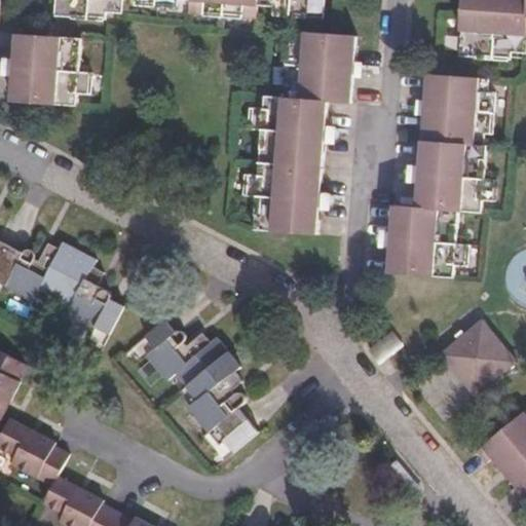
[(107,12),(123,14),(123,0),(136,0),(136,4),(179,7),(179,0),(191,0),(191,13),(259,17),(259,6),(274,7),(273,15),(326,19),(326,0),(57,0),(57,16),(106,20),(107,12)]
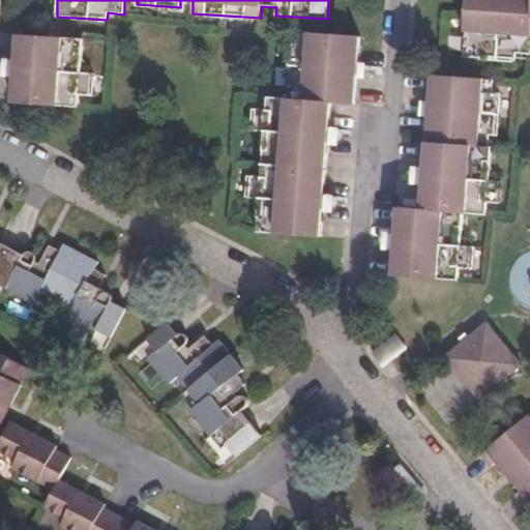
[(529,0),(469,0),(464,57),(516,60),(516,54),(529,54),(529,0)]
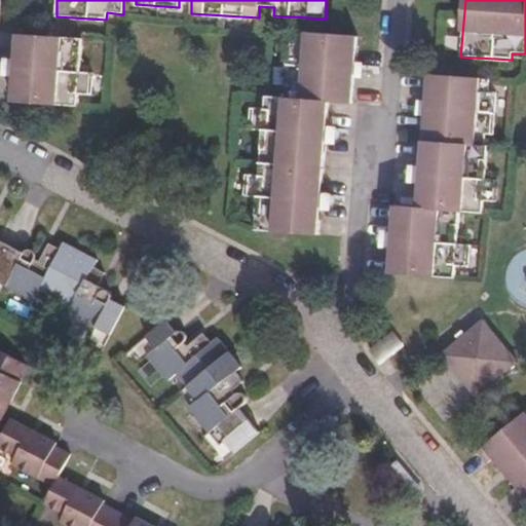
[(295,86),(294,98),(267,97),(266,109),(254,109),(252,130),(263,130),(260,176),(249,175),(248,196),(259,197),(258,230),(322,233),(324,199),(324,195),(324,192),(329,134),(329,129),(329,125),(331,100),(353,102),(355,70),(355,67),(357,63),(358,36),(298,33),(298,44),(290,44),(287,85),(295,86)]
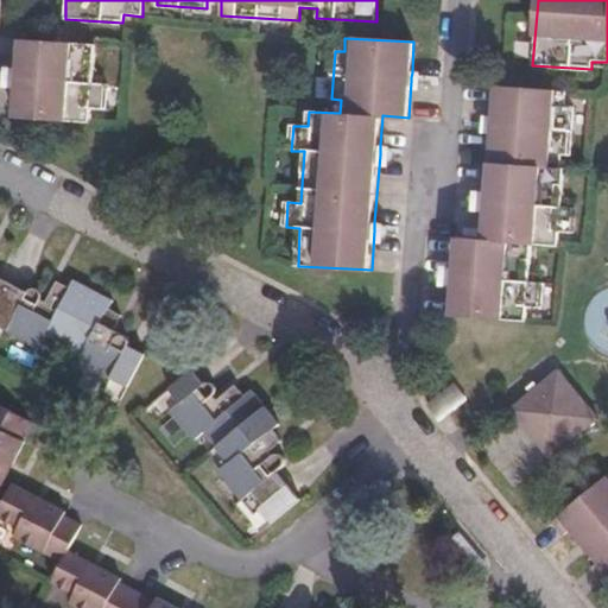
[(20,84),(18,118),(90,122),(92,108),(107,109),(109,84),(93,83),(96,45),(24,39),(20,77),(20,81),(20,84)]
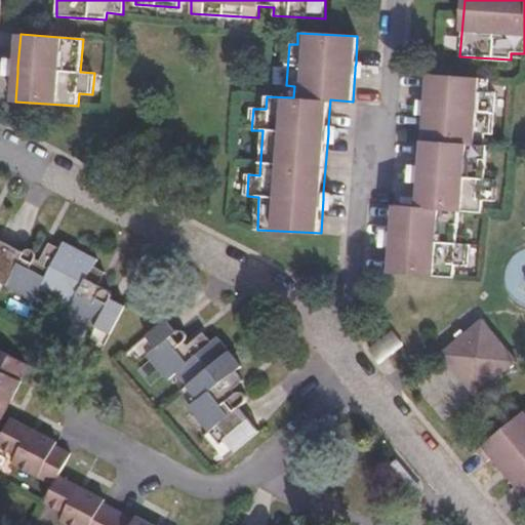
[(485,178),(487,146),(485,146),(485,134),(492,134),(495,92),(488,91),(489,79),(430,75),(428,105),(427,109),(427,111),(422,172),(421,176),(421,179),(419,207),(397,205),(395,238),(395,241),(394,244),(392,274),(454,278),(455,266),(468,267),(470,244),(458,243),(460,211),(483,212),(484,201),(495,201),(496,179),(485,178)]
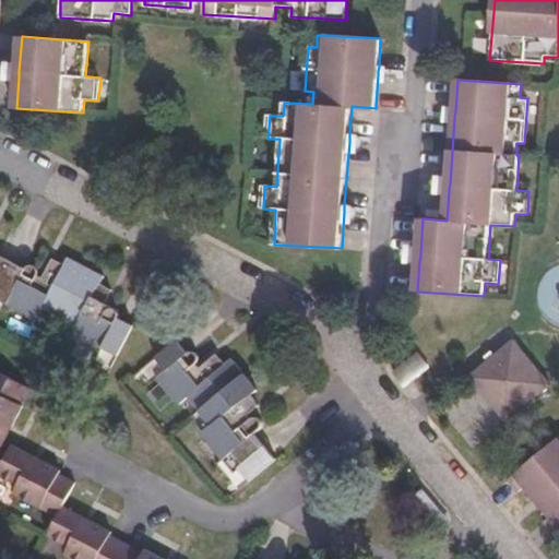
[(0,297),(9,302),(37,317),(38,316),(43,307),(60,316),(76,324),(72,332),(71,334),(100,351),(103,346),(117,354),(133,324),(120,318),(120,314),(120,309),(117,306),(106,300),(113,288),(102,282),(105,274),(69,256),(66,262),(54,257),(43,275),(36,273),(38,270),(38,265),(35,263),(33,262),(30,263),(26,265),(24,271),(0,258),(0,297)]
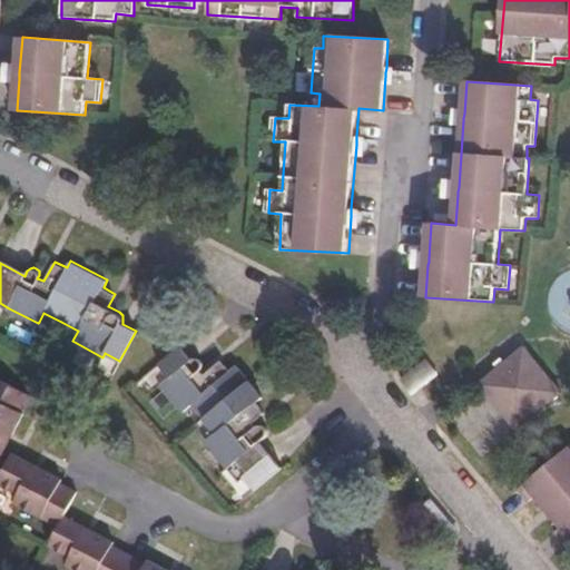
[(216,431),(209,436),(207,439),(228,465),(241,479),(244,475),(254,488),(282,465),(261,441),(264,439),(265,436),(266,433),(266,429),(264,426),(261,425),(256,425),(253,420),(264,411),(256,401),(262,396),(235,364),(228,370),(219,359),(203,373),(199,369),(202,367),(203,364),(203,362),(200,359),(197,356),(195,356),(190,357),(182,345),(160,363),(170,375),(160,383),(161,384),(183,410),(186,409),(193,402),(205,418),(216,431)]
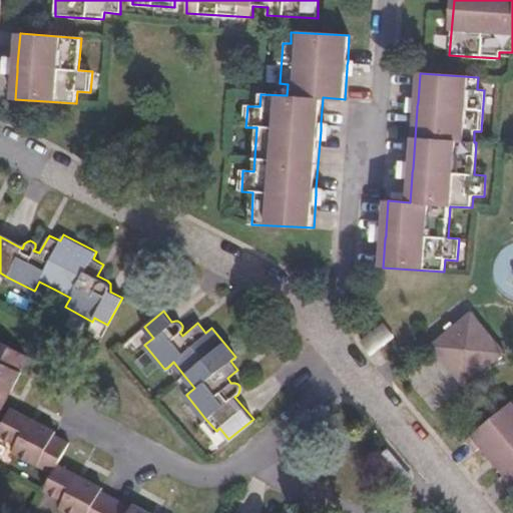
[(453,327),(431,345),(465,386),(506,353),(472,312),(453,327)]
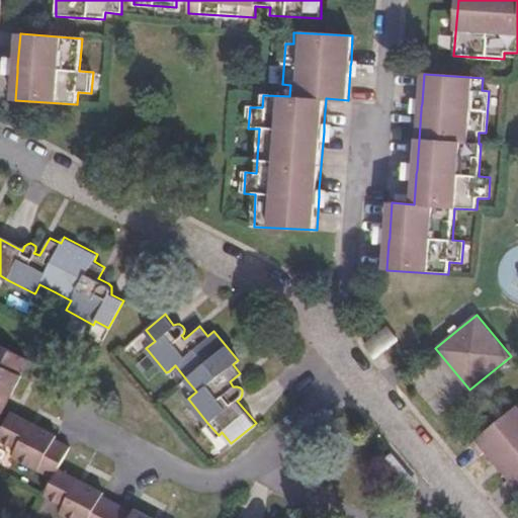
[(0,345),(0,413),(9,397),(20,375),(16,372),(24,357),(0,345)]
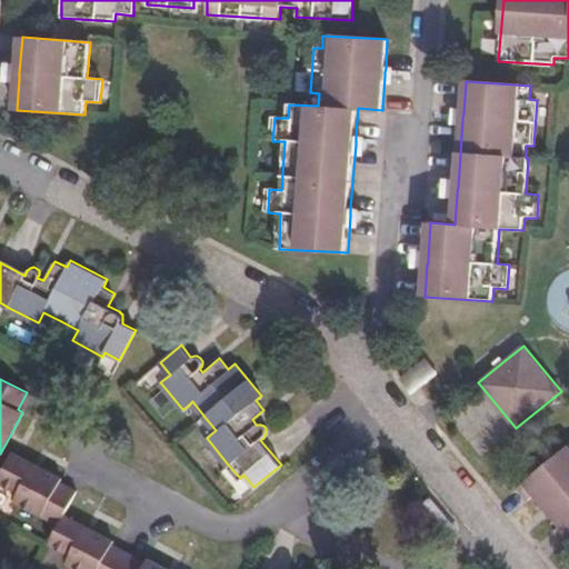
[(197,422),(209,436),(216,430),(205,417),(197,422)]
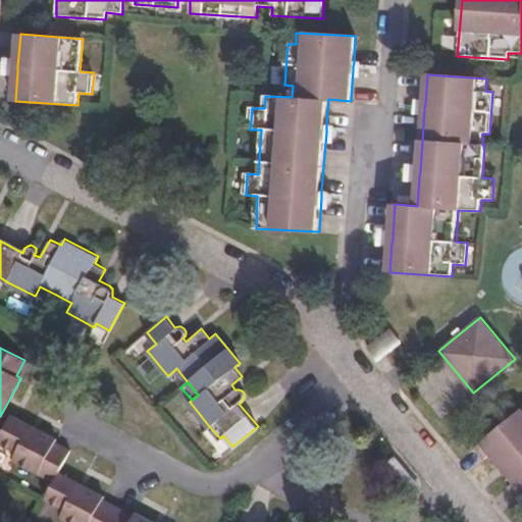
[(521,496),(521,407),(476,447),(485,458),(489,455),(502,468),(514,482),(509,487),(519,499),(521,496)]
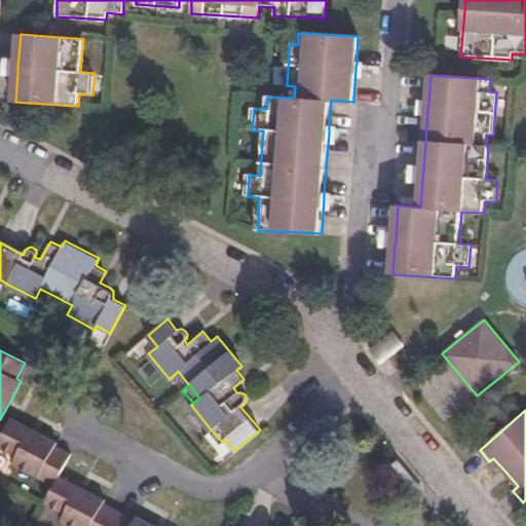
[(53,484),(58,476),(63,466),(70,453),(58,446),(55,445),(55,444),(57,441),(34,429),(10,418),(3,431),(0,438),(0,446),(4,449),(15,454),(12,460),(12,462),(53,484)]
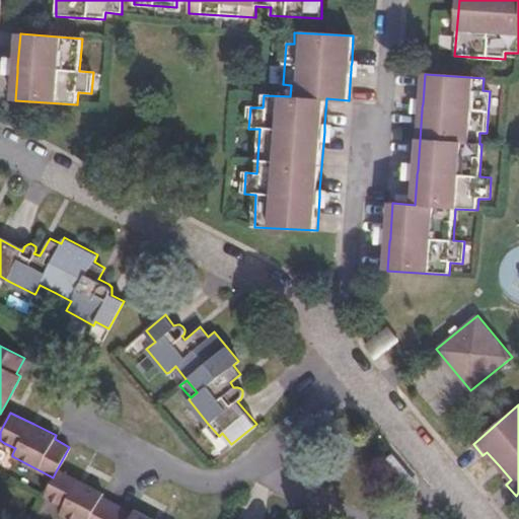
[(69,518),(107,518),(116,504),(100,496),(102,493),(80,480),(57,469),(53,477),(46,491),(44,496),(63,505),(59,514),(69,518)]
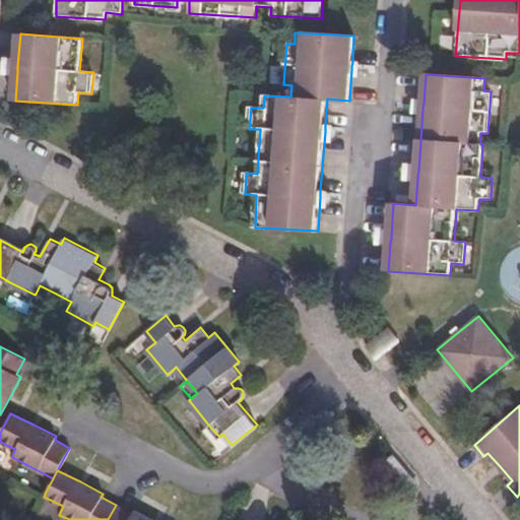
[(116,505),(108,519),(153,519),(135,511),(133,509),(131,513),(116,505)]
